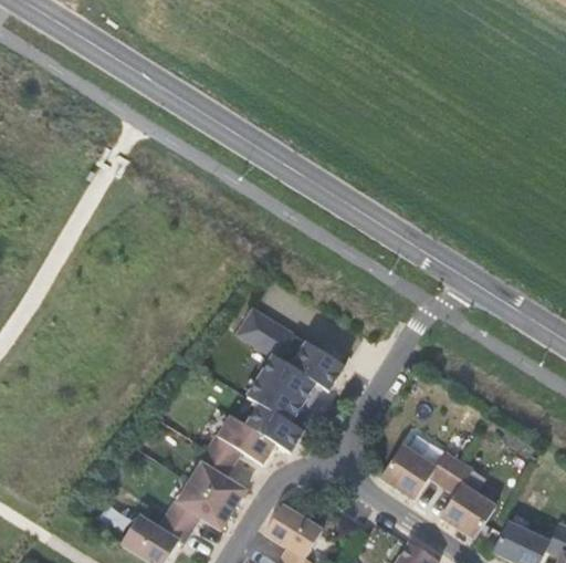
[(259,404),(247,424),(275,441),(291,451),(304,429),(292,421),(317,382),(328,389),(345,364),(254,306),(238,333),(273,355),(247,396),(259,404)]
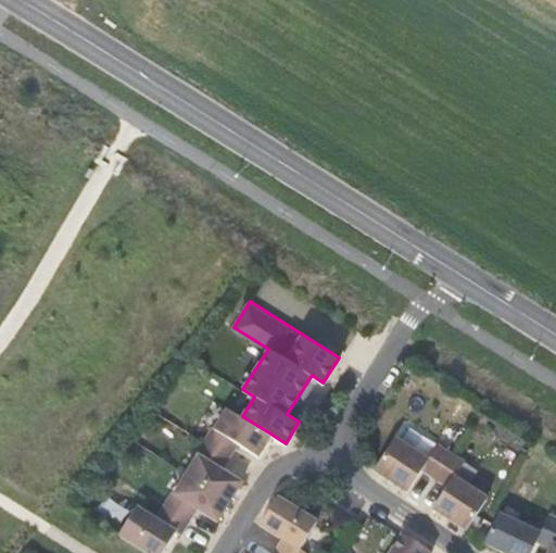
[(213,426),(204,439),(229,454),(237,441),(257,454),(270,434),(242,416),(227,407),(214,427),(213,426)]
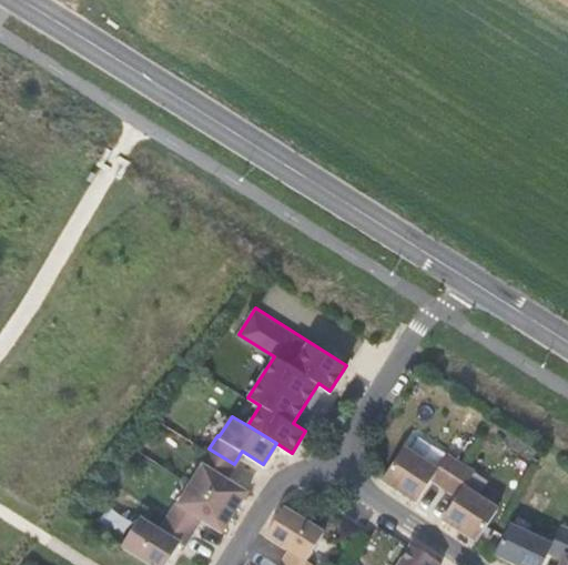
[(437,467),(404,445),(383,477),(416,500),(432,477),(444,485),(460,461),(447,452),(437,467)]
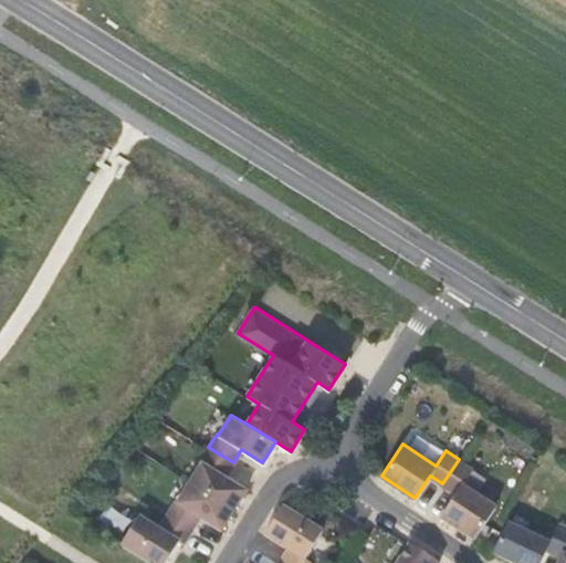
[(201,461),(189,481),(233,509),(245,488),(226,476),(233,462),(208,447),(199,460),(201,461)]
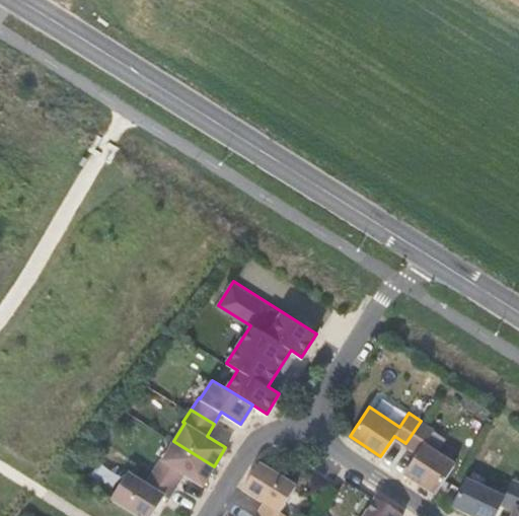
[(434,429),(421,421),(405,443),(419,451),(404,472),(435,493),(454,462),(425,443),(434,429)]
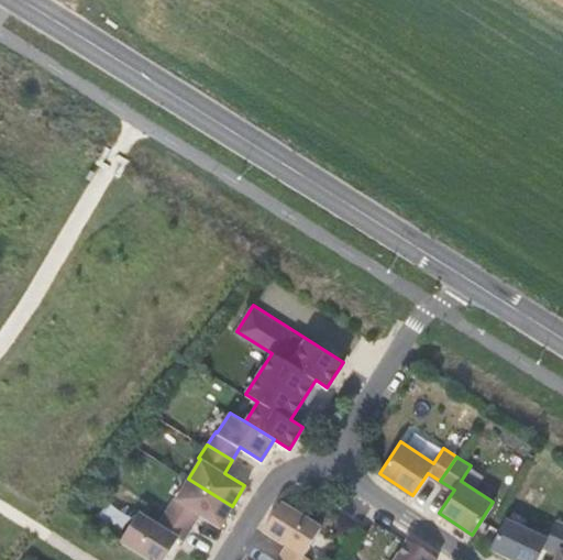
[(175,496),(166,511),(190,526),(199,513),(220,526),(232,506),(188,479),(176,497),(175,496)]
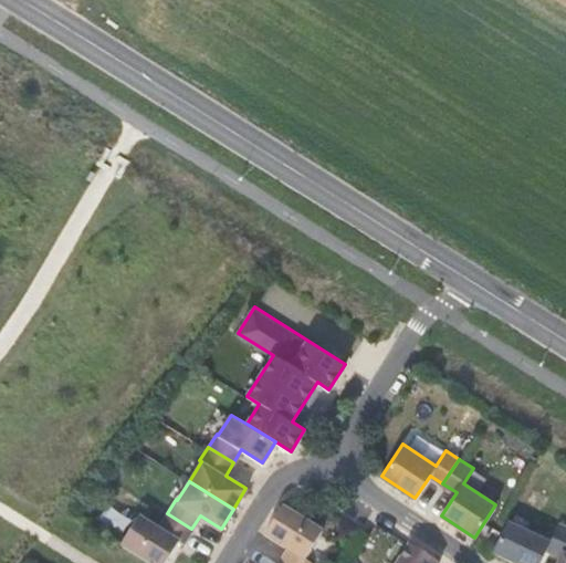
[(287,546),(280,560),(285,562),(313,562),(314,562),(305,556),(323,528),(283,502),(264,532),(287,546)]
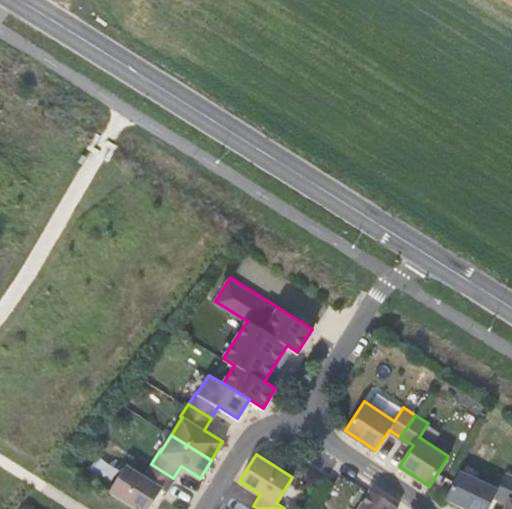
[(173,478),(151,464),(144,476),(126,464),(110,490),(139,508),(147,508),(161,488),(165,490),(173,478)]
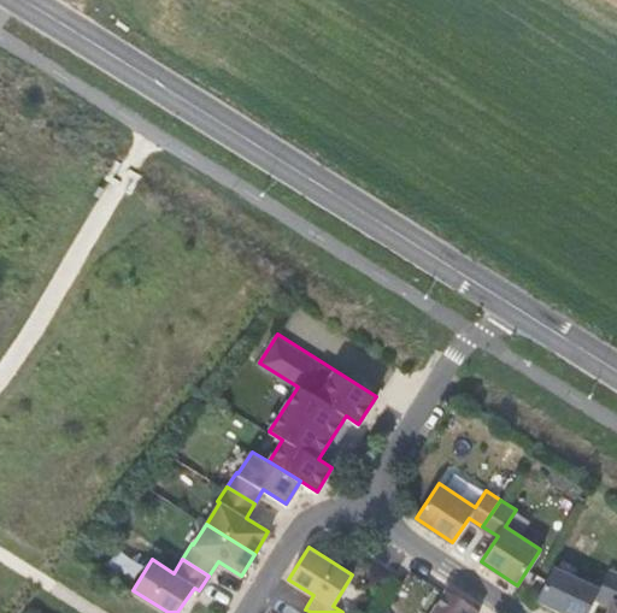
[(600,588),(553,566),(536,600),(565,612),(588,612),(595,597),(611,605),(613,600),(616,590),(616,572),(609,569),(600,588)]
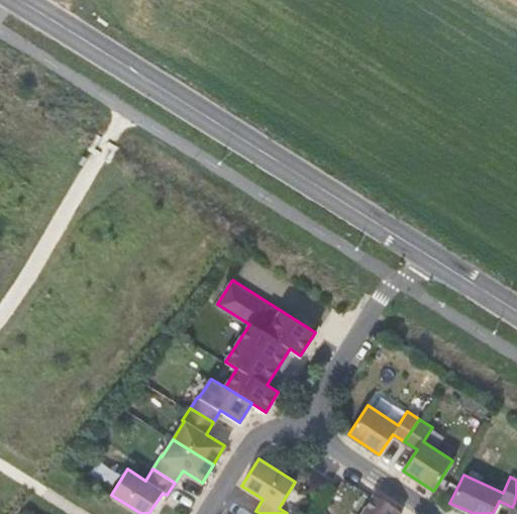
[(399,513),(401,511),(375,494),(362,513),(399,513)]
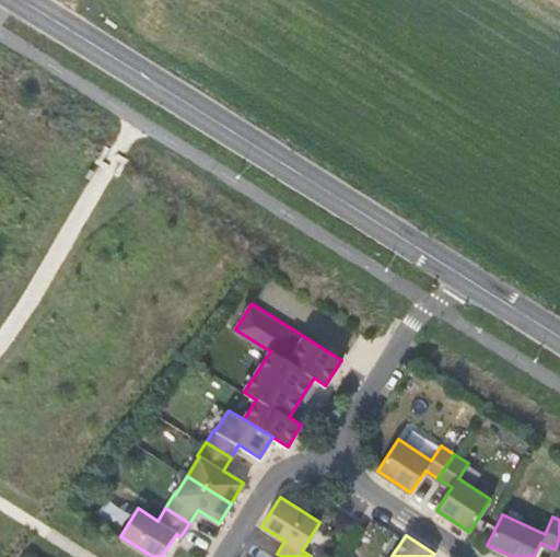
[(559,556),(559,546),(557,545),(555,549),(550,556),(559,556)]
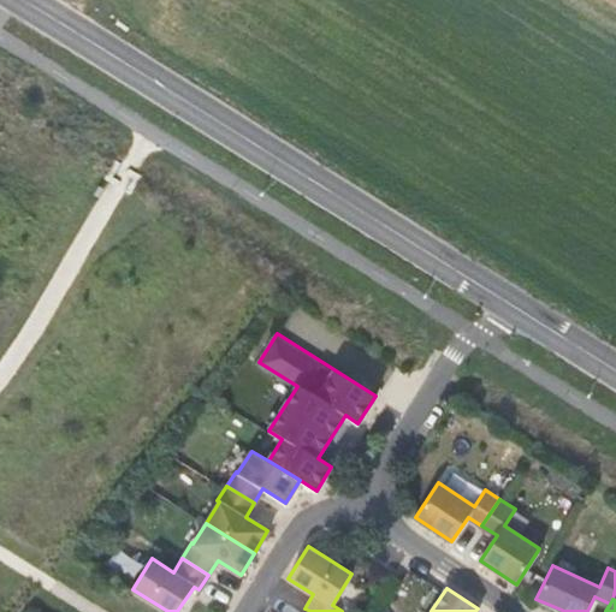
All buildings are outlined.
